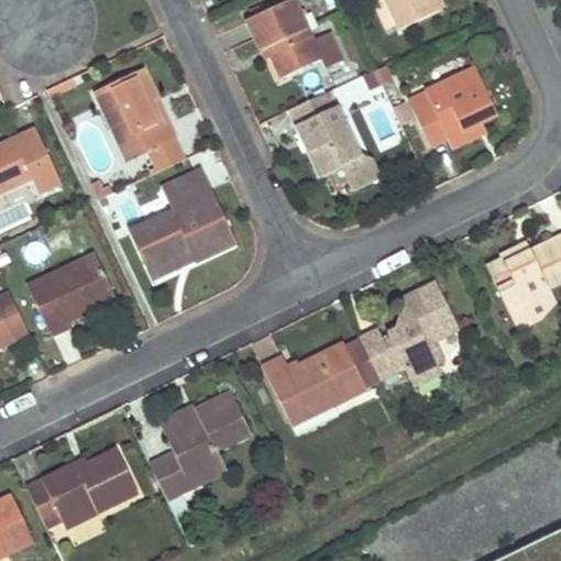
[(283,0),(245,18),(259,46),(264,44),(268,53),(279,76),(318,57),(322,66),(342,57),(329,29),(309,39),(290,0),(283,0)]
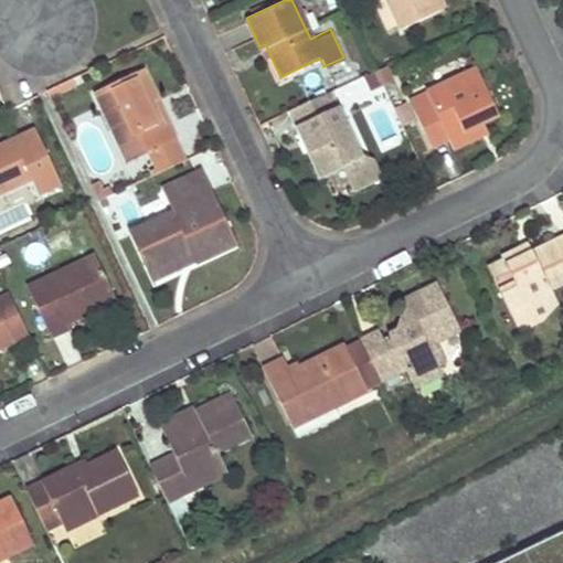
[(388,0),(401,28),(441,9),(435,0),(388,0)]
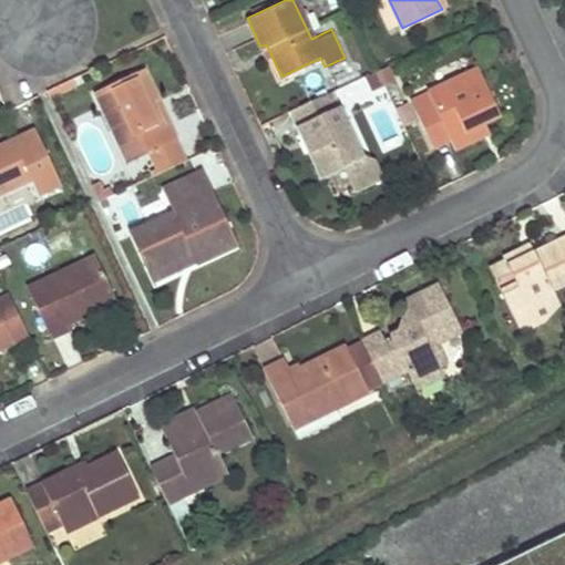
[(437,0),(442,9),(447,7),(443,0),(437,0)]
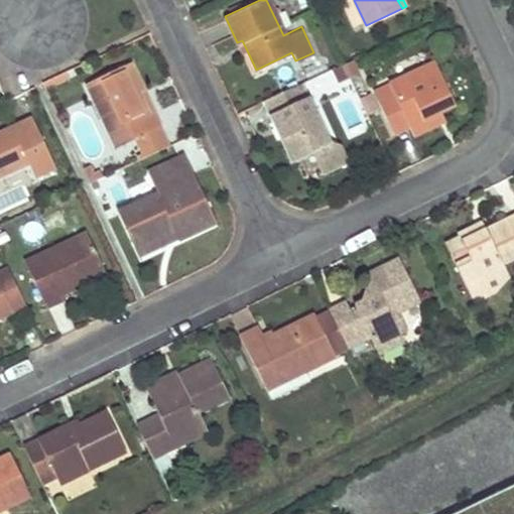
[(241,50),(246,48),(242,40),(237,42),(241,50)]
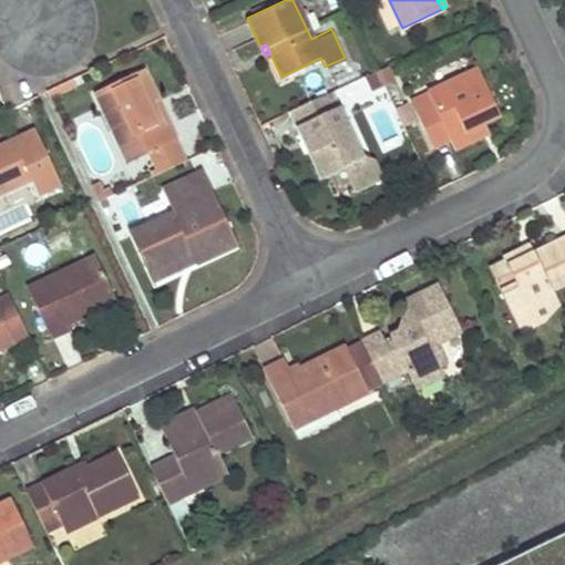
[(142,61),(92,82),(119,139),(140,129),(146,145),(174,131),(166,114),(160,116),(149,93),(155,91),(142,61)]
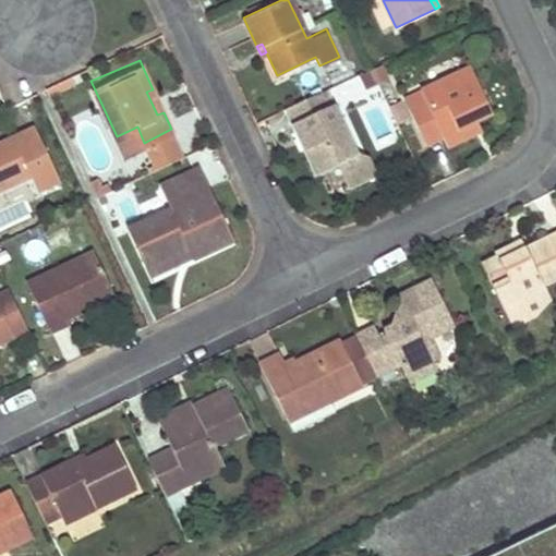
[(388,75),(382,61),(371,67),(377,81),(388,75)]
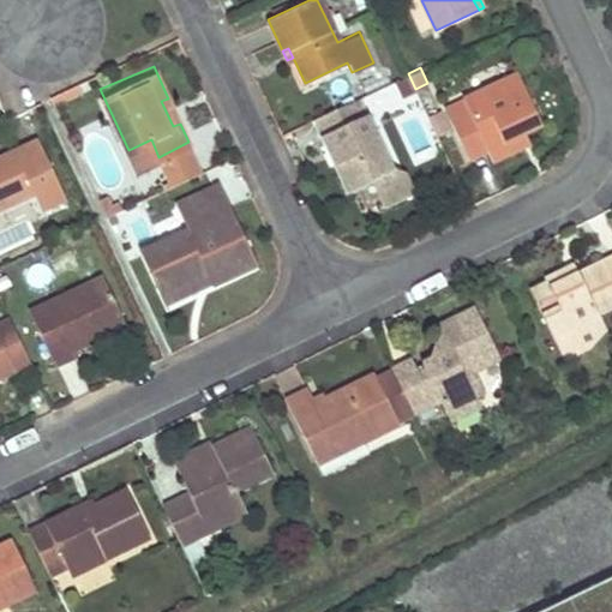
[(449,117),(468,160),(489,150),(493,160),(526,145),(521,135),(527,132),(543,125),(519,71),(463,96),(465,99),(468,108),(449,117)]
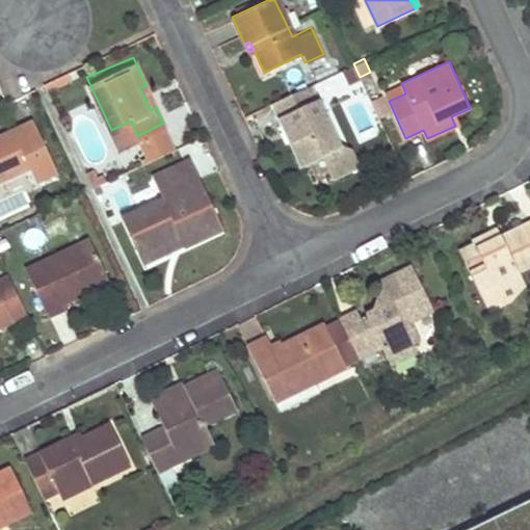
[(312,84),(272,103),(281,120),(288,115),(295,129),(290,140),(297,155),(310,160),(324,154),(332,170),(340,173),(359,164),(352,149),(340,144),(332,127),(322,124),(312,104),(319,101),(312,84)]
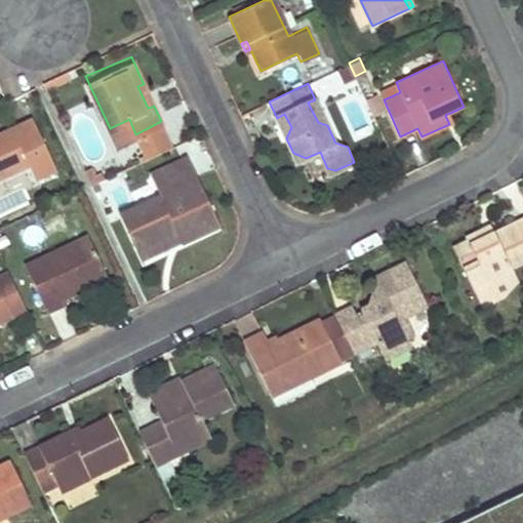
[(144,84),(137,86),(148,108),(154,106),(144,84)]
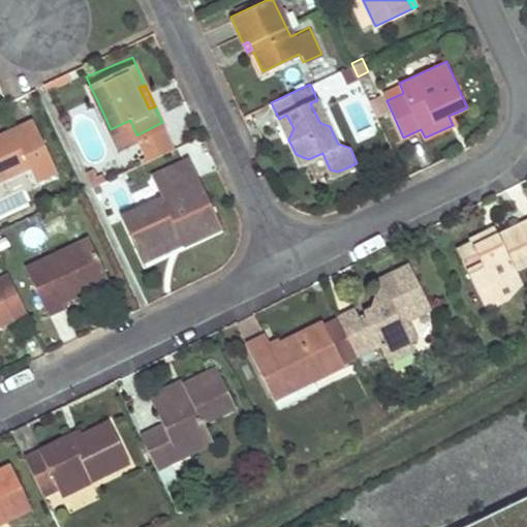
[(400,85),(382,92),(386,100),(403,93),(400,85)]
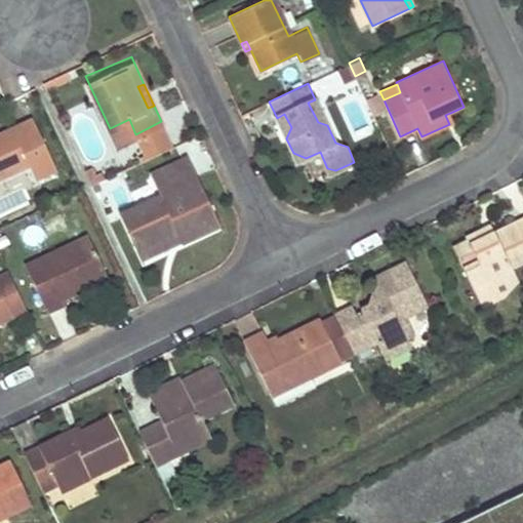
[(315,99),(308,103),(318,122),(327,125),(315,99)]
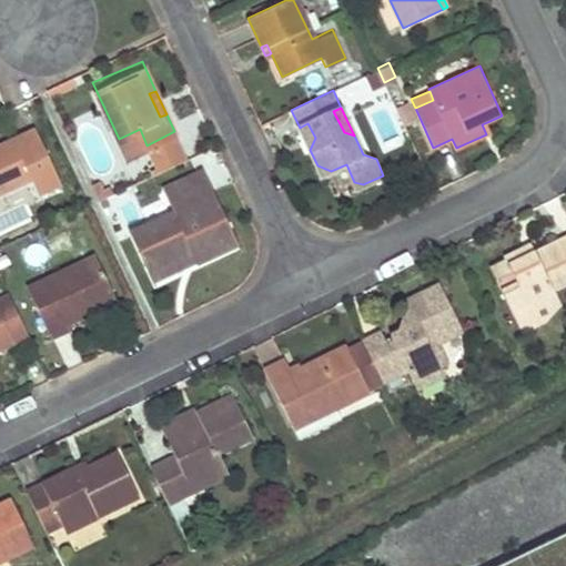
[(487,122),(482,124),(486,134),(492,132),(487,122)]
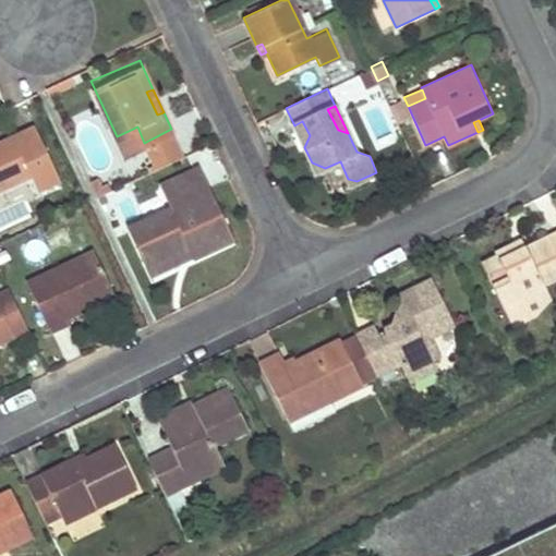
[(302,121),(294,125),(304,147),(310,135),(302,121)]
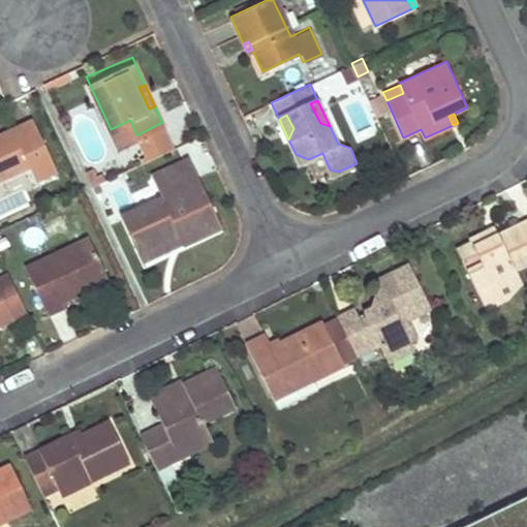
[(57,171),(32,120),(0,133),(0,180),(29,166),(35,180),(57,171)]
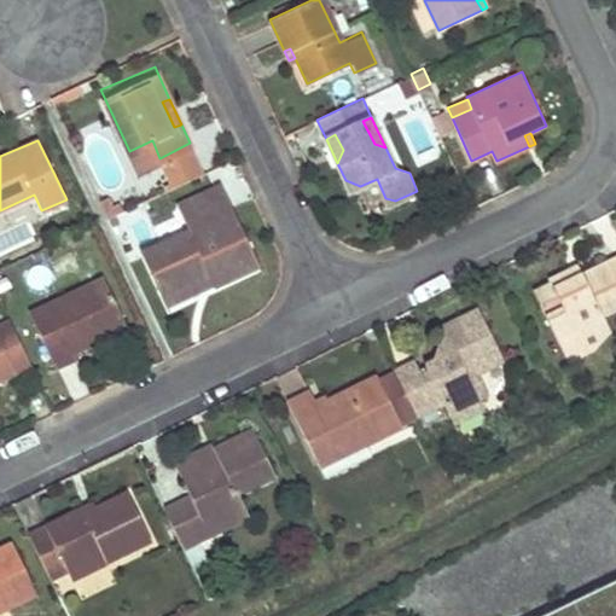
[(199,163),(190,143),(160,158),(168,178),(199,163)]
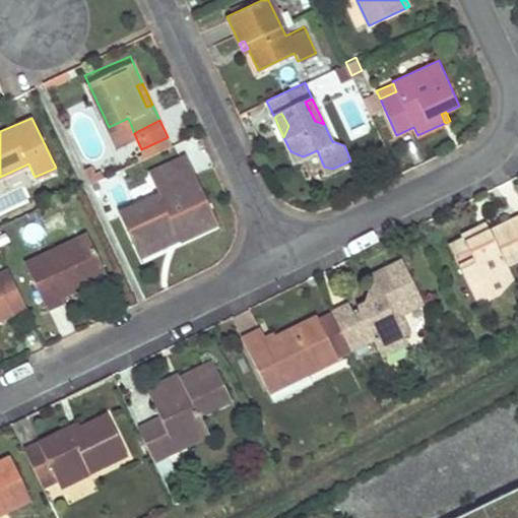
[(160,191),(119,209),(137,247),(178,229),(182,237),(183,241),(216,225),(183,154),(150,169),(160,191)]
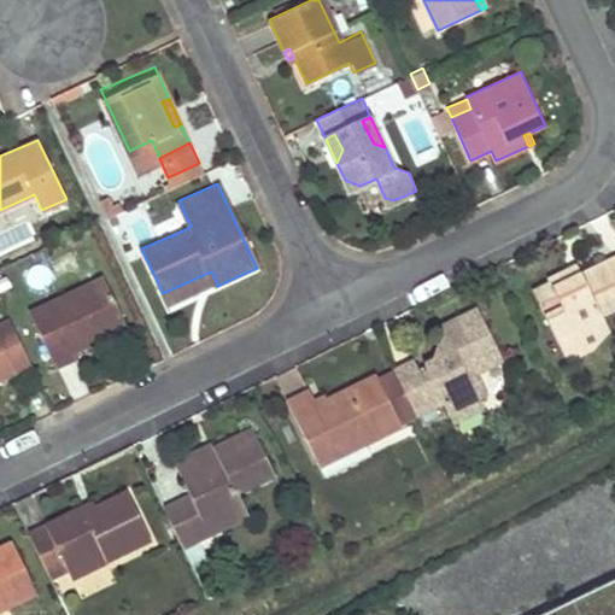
[(105,199),(100,201),(106,217),(112,214),(105,199)]
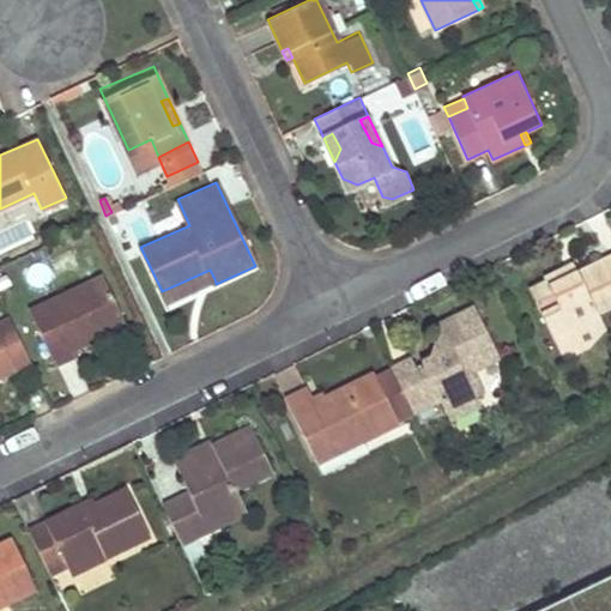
[(156,234),(183,222),(177,209),(150,221),(156,234)]
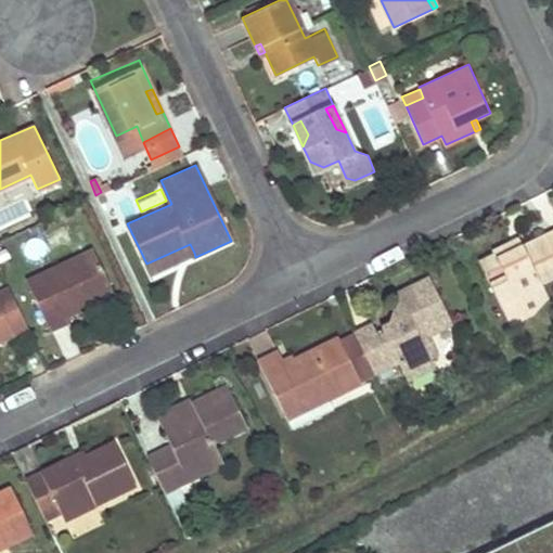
[(552,229),(521,246),(498,257),(494,252),(478,259),(502,307),(508,318),(510,320),(512,321),(515,320),(518,319),(511,303),(542,287),(538,281),(552,273),(552,229)]
